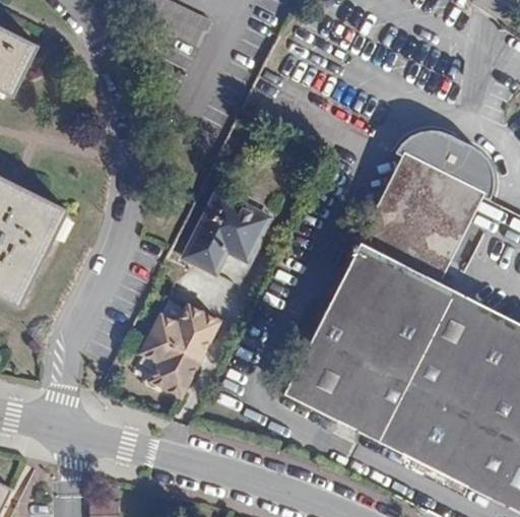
[(107,0),(198,46),(211,20),(171,0),(107,0)]
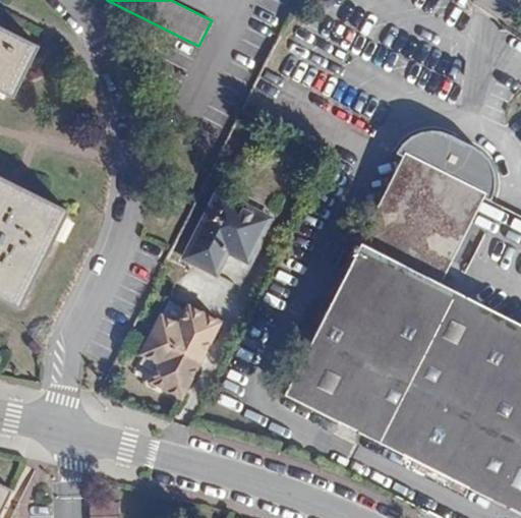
[(40,44),(0,24),(0,88),(14,95),(40,44)]
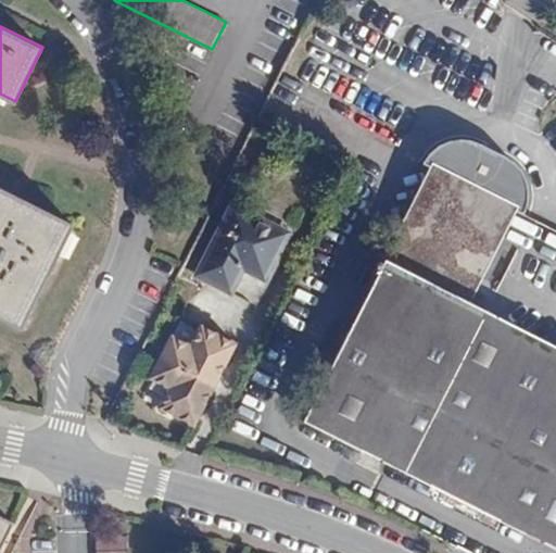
[(555,346),(487,311),(467,301),(534,167),(452,125),(304,419),(555,547),(555,346)]
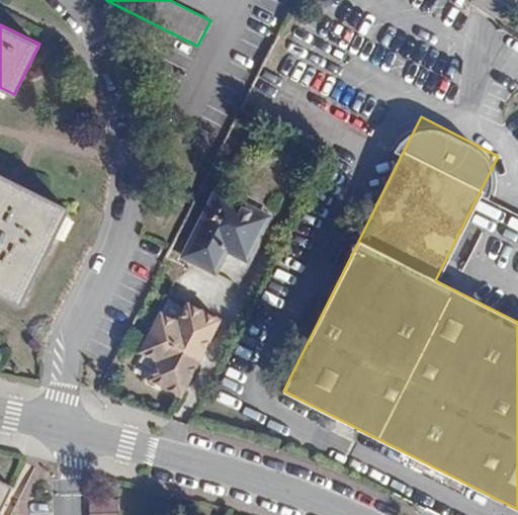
[(0,174),(0,288),(23,301),(69,208),(0,174)]
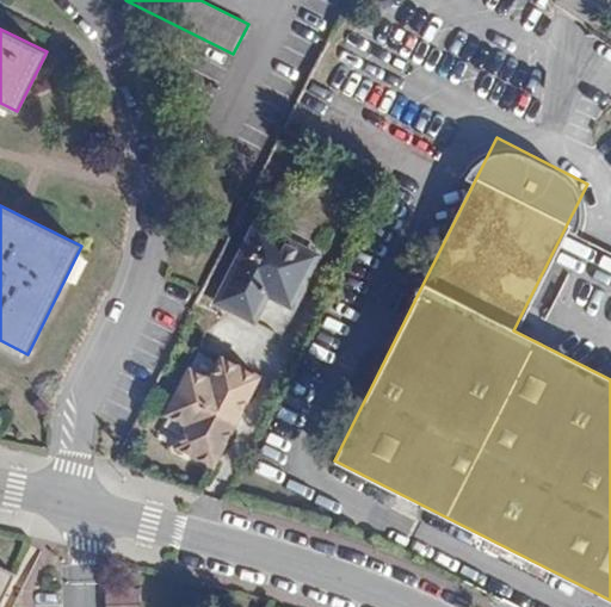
[(215,299),(253,320),(266,293),(290,307),(315,254),(255,223),(215,299)]
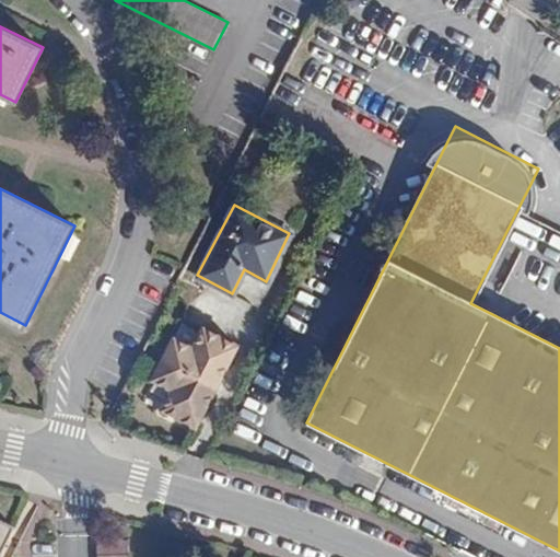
[(25,325),(0,312),(0,318),(23,331),(25,325)]
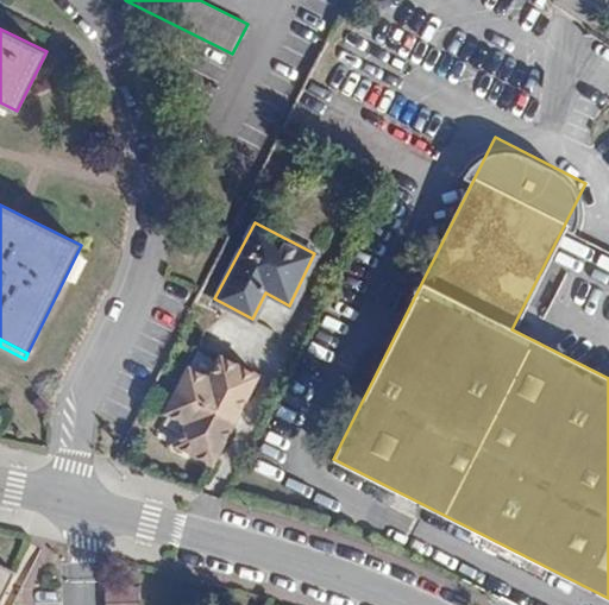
[(175,441),(212,460),(257,372),(220,354),(208,376),(187,365),(165,409),(186,420),(175,441)]
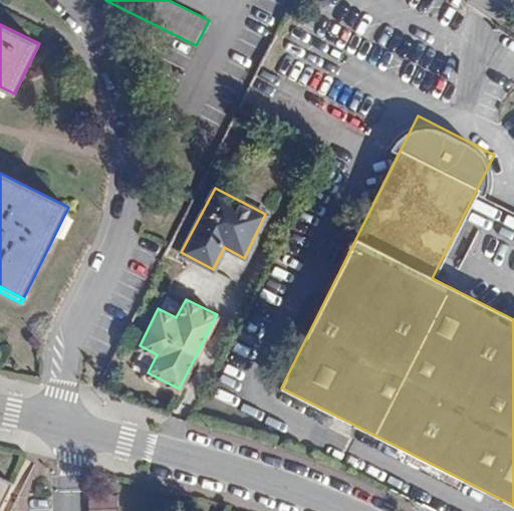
[(0,508),(13,483),(0,476),(0,508)]
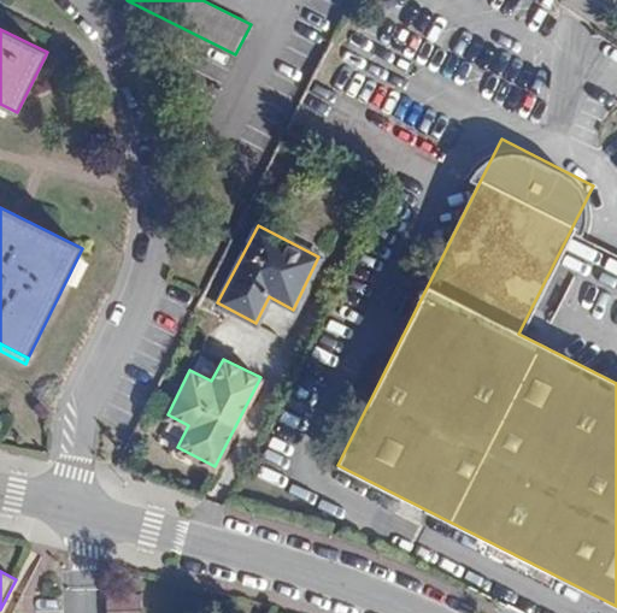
[(142,612),(141,591),(106,593),(106,612),(142,612)]
